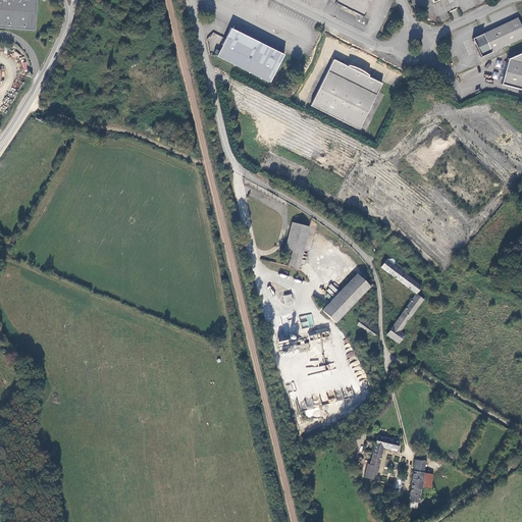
[(0,0),(0,28),(35,31),(37,0),(0,0)]
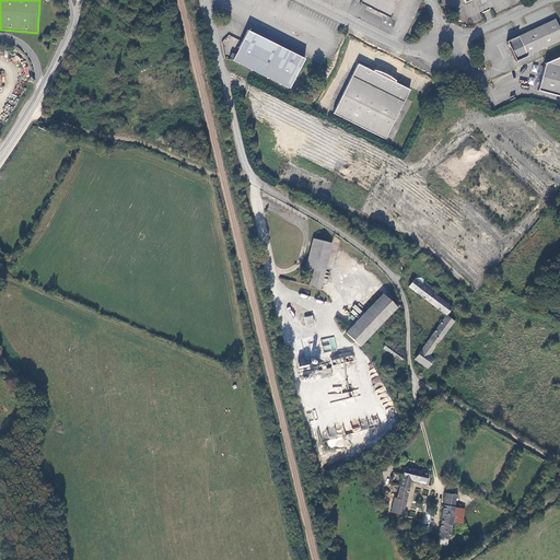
[(361,0),(360,3),(368,7),(366,10),(371,11),(370,13),(376,16),(376,14),(381,16),(382,14),(389,18),(398,0),(361,0)]
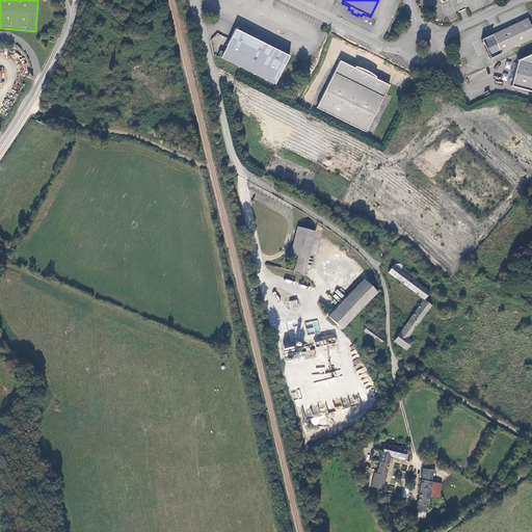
[(531,27),(528,18),(491,34),(501,53),(511,48),(531,38),(531,27)]
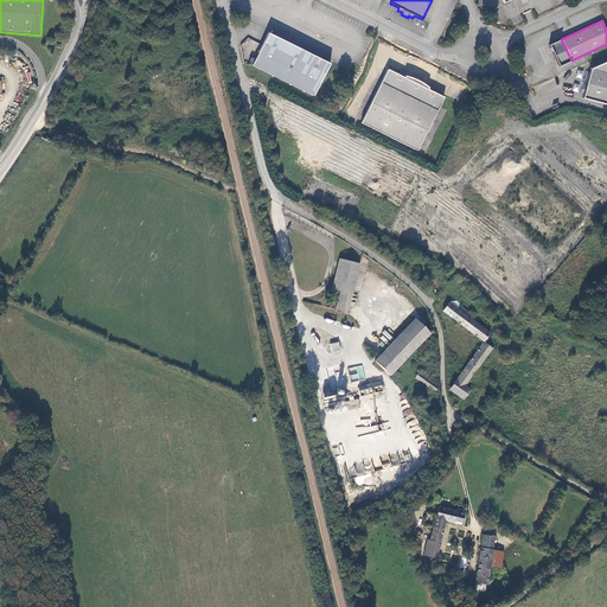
[(263,45),(253,66),(313,96),(328,63),(269,33),(263,45)]
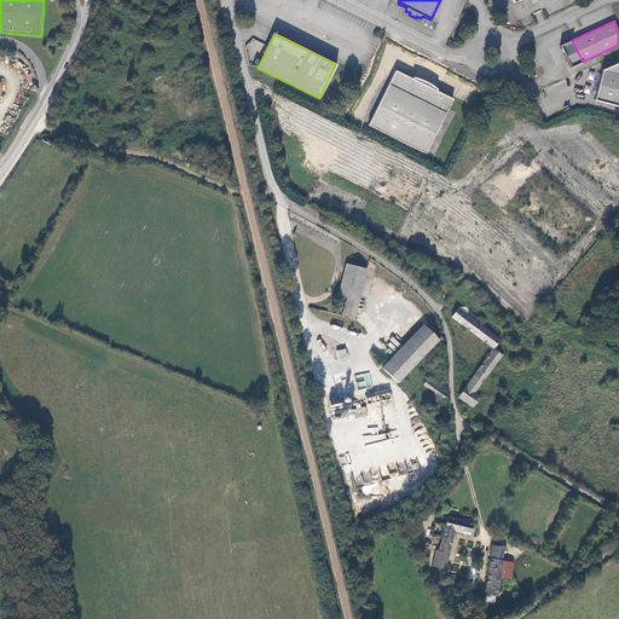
[(583,62),(572,40),(560,46),(571,68),(583,62)]
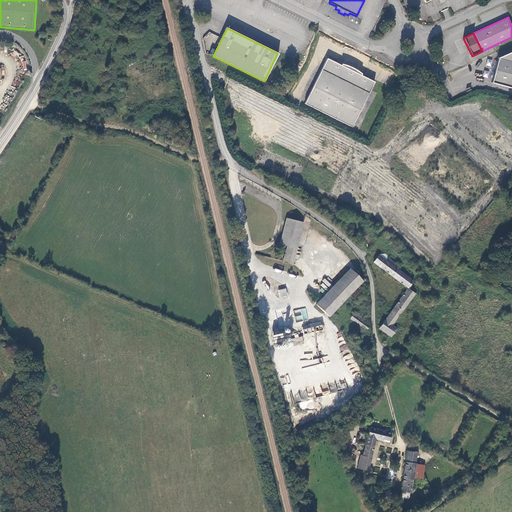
[(511,51),(500,57),(499,61),(496,60),(494,66),(496,67),(495,72),(492,71),(489,78),(493,79),(492,82),(511,88),(511,51)]
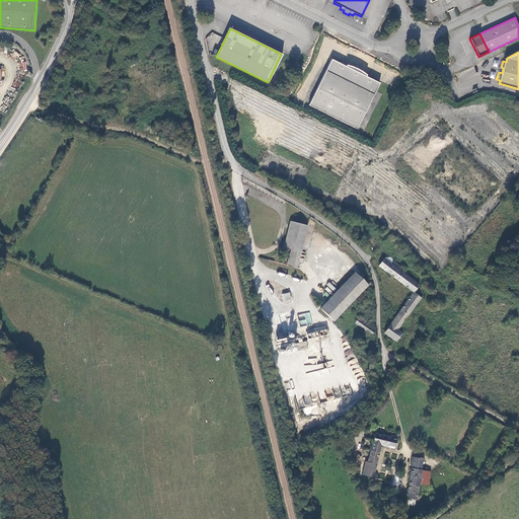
[(331,60),(309,104),(357,128),(378,83),(366,77),(367,75),(364,73),(361,70),(359,69),(355,67),(352,66),(348,65),(347,67),(331,60)]
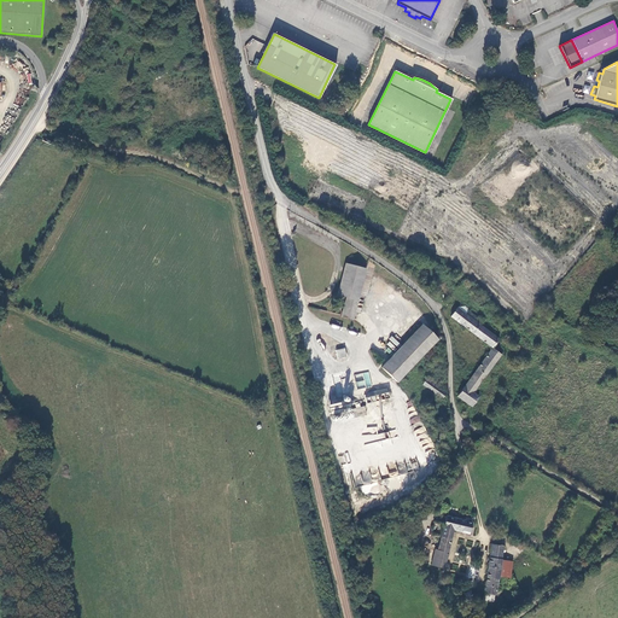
[(583,92),(590,94),(593,87),(584,85),(583,92)]
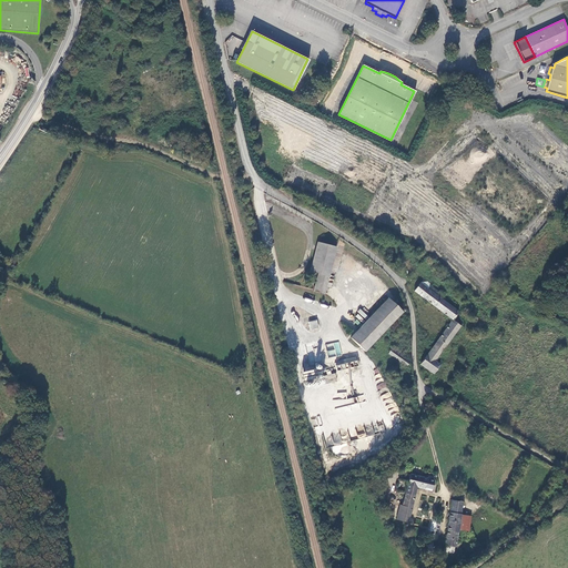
[(337,246),(318,241),(310,271),(318,273),(313,290),(324,293),(337,246)]
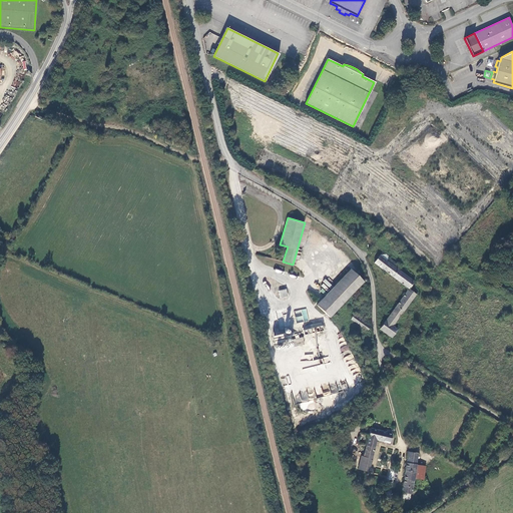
[(383,251),(374,263),(408,290),(414,282),(394,267),(397,264),(389,257),(383,251)]
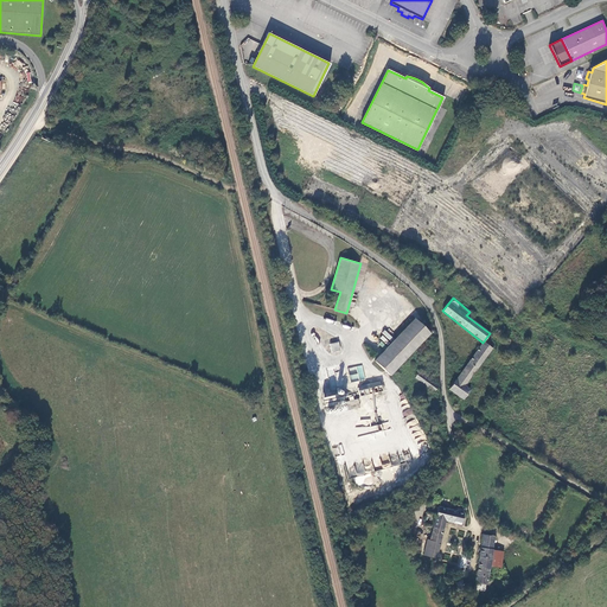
[(416,318),(375,360),(390,375),(430,332),(429,331),(430,331),(428,328),(428,330),(416,318)]
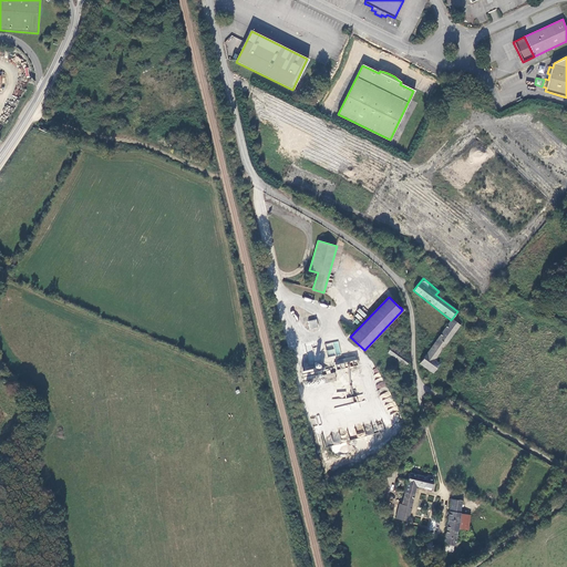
[(317,319),(308,321),(309,329),(318,327),(317,319)]
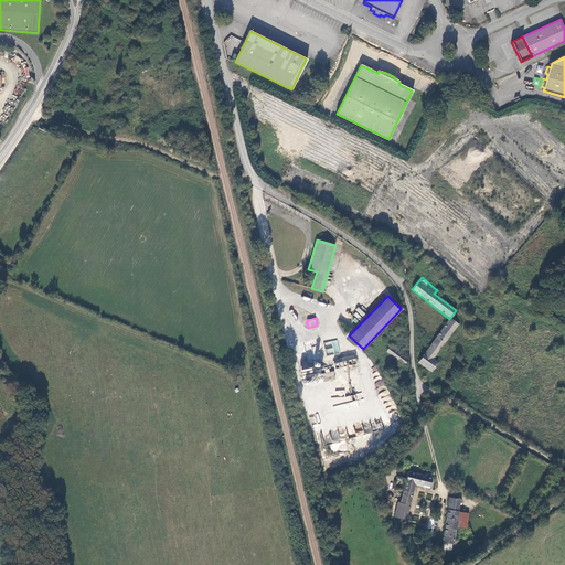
[(434,359),(458,326),(449,319),(417,362),(430,372),(438,362),(434,359)]
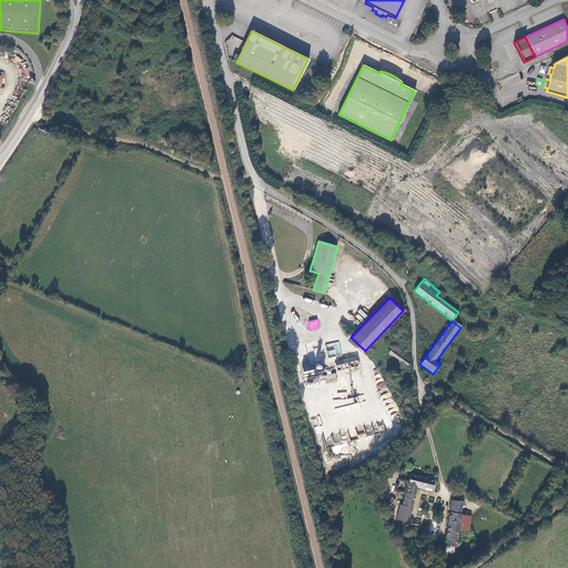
[(338,342),(325,344),(328,357),(342,355),(338,342)]
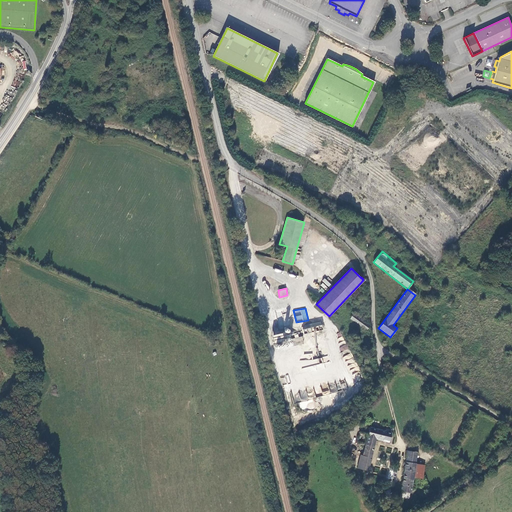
[(353,314),(350,318),(366,329),(369,325),(353,314)]
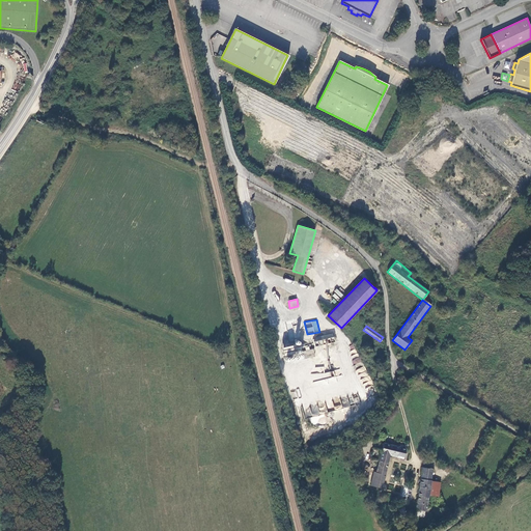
[(314,338),(316,346),(335,340),(332,333),(314,338)]
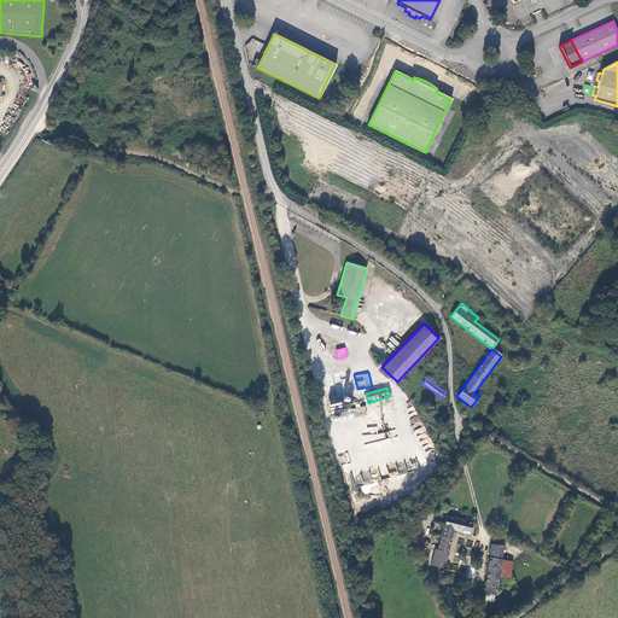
[(418,414),(418,415),(410,401),(408,402),(410,407),(406,409),(413,424),(421,420),(418,414)]
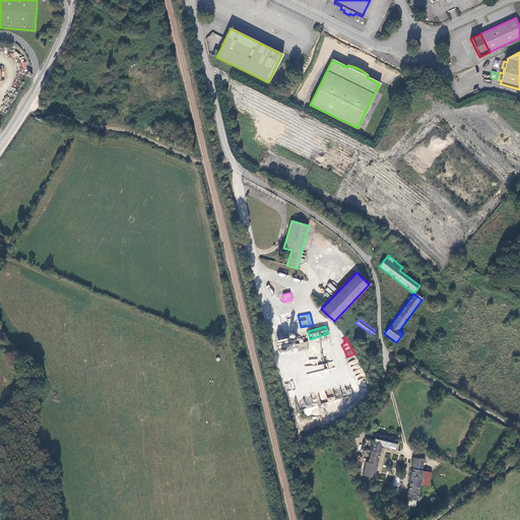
[(300,350),(309,348),(307,341),(304,342),(303,339),(289,341),(288,338),(278,340),(279,349),(295,346),(295,343),(297,342),(298,346),(299,346),(300,350)]
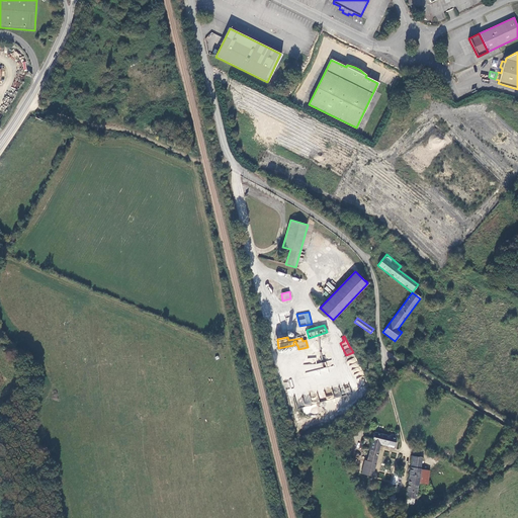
[(351,369),(356,379),(364,374),(355,357),(346,361),(350,369),(351,369)]
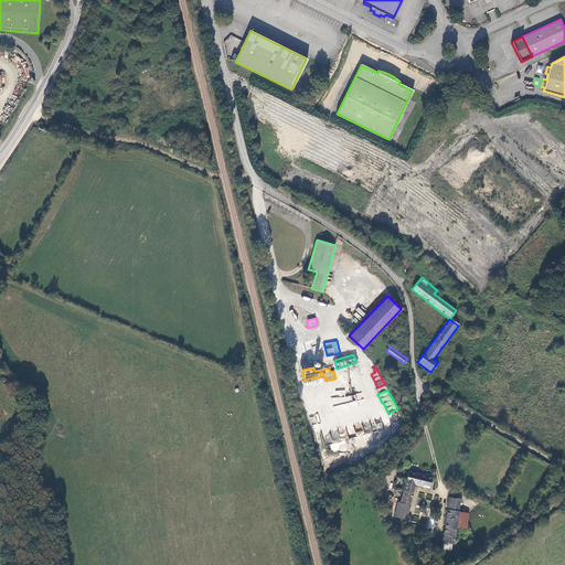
[(318,414),(310,416),(312,425),(320,422),(318,414)]
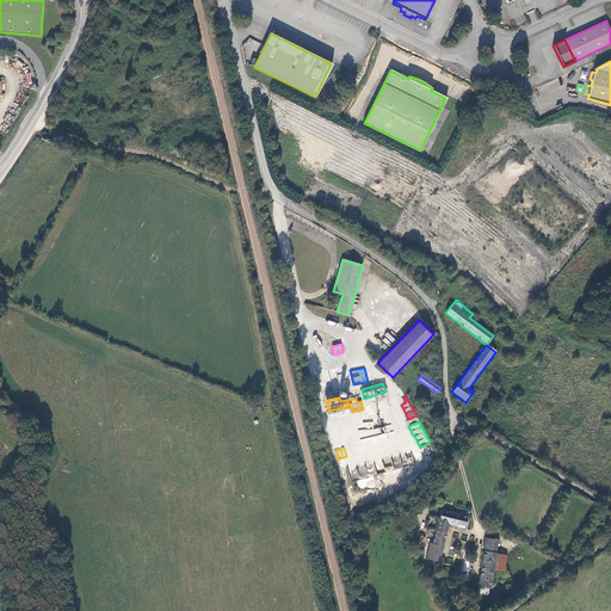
[(351,481),(368,476),(364,467),(356,469),(358,476),(350,479),(351,481)]
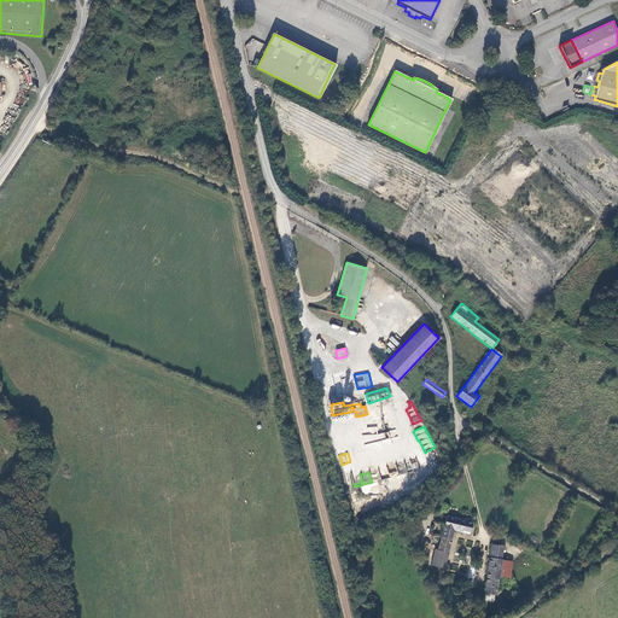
[(466,519),(447,513),(438,548),(435,548),(431,565),(443,567),(454,529),(470,534),(474,519),(466,517),(466,519)]
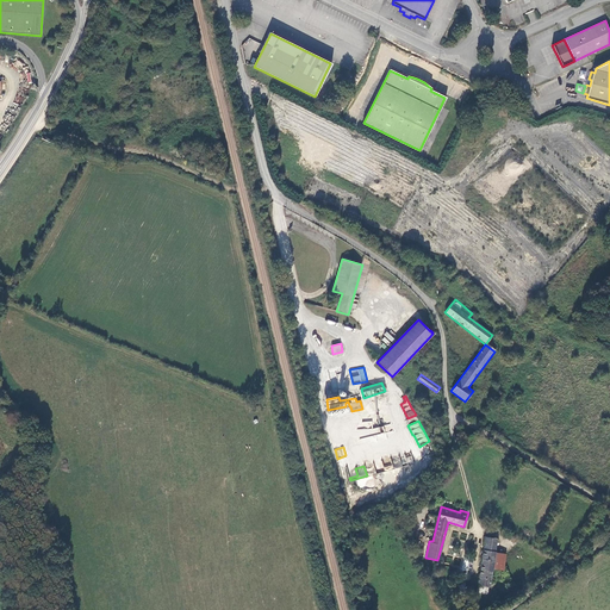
[(497,540),(485,537),(478,586),(489,587),(492,568),(502,571),(504,553),(495,552),(497,540)]
